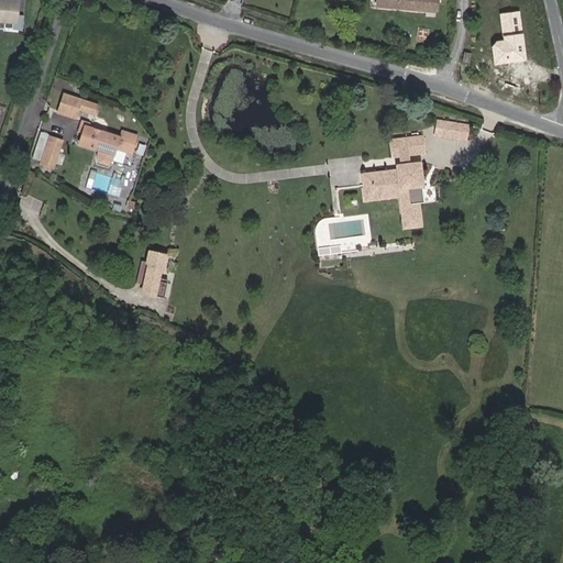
[(15,14),(17,0),(0,0),(0,20),(15,22),(15,14)]
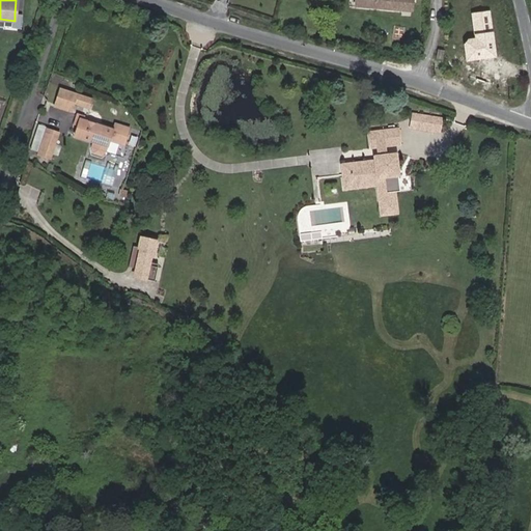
[(412,10),(412,0),(356,0),(356,6),(412,10)]
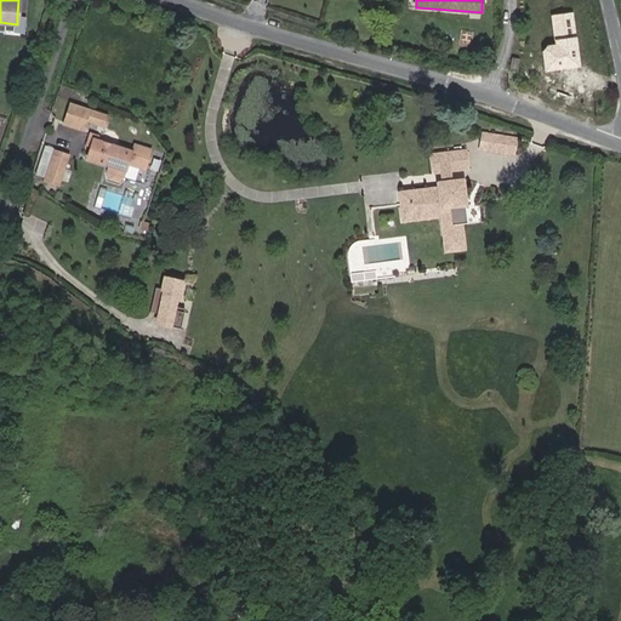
[(543,44),(546,68),(581,64),(575,10),(552,12),(556,43),(543,44)]
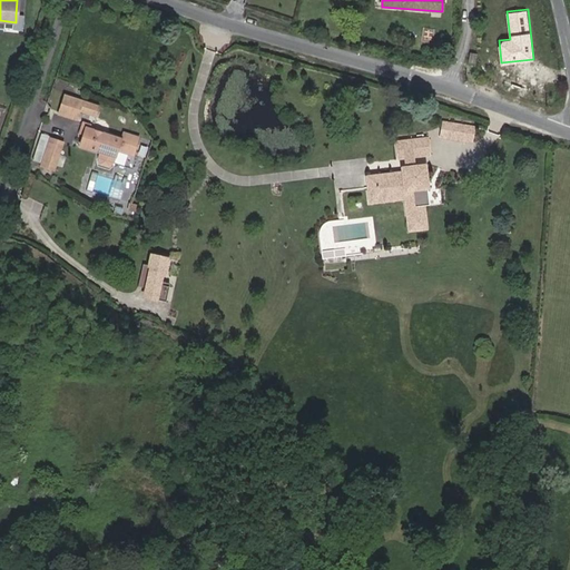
[(0,28),(22,30),(25,15),(16,15),(16,22),(0,20),(0,28)]
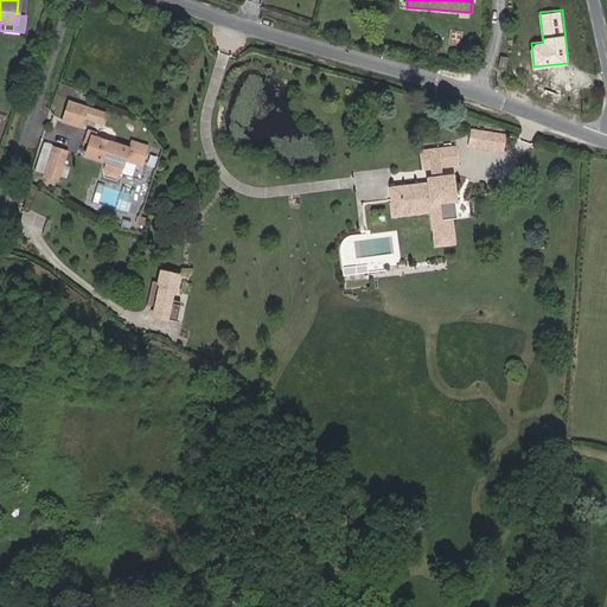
[(103,113),(69,102),(64,119),(81,125),(83,116),(93,119),(93,117),(101,120),(103,113)]
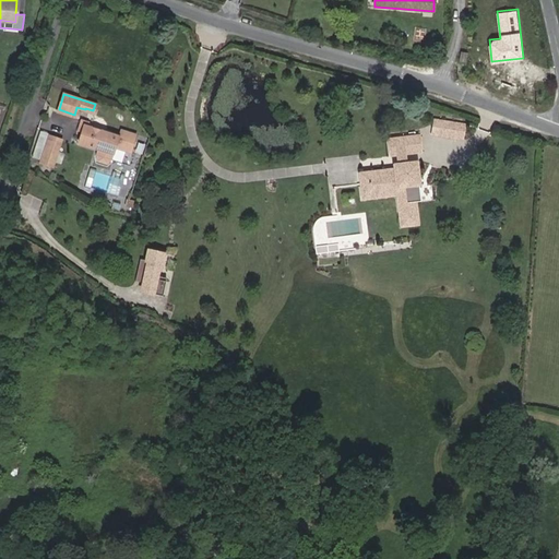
[(433,119),(431,134),(454,139),(456,122),(433,119)]
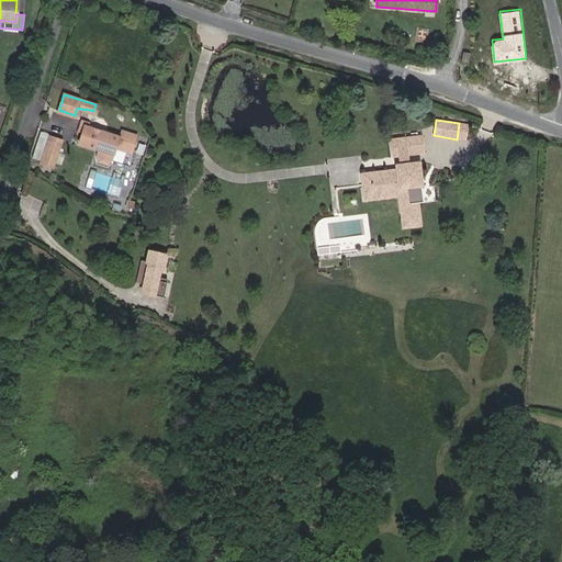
[(459,123),(457,139),(465,141),(468,125),(459,123)]
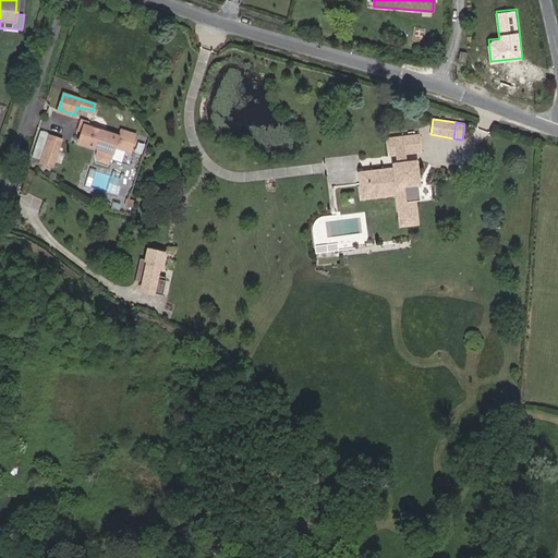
[(119,137),(120,136),(86,125),(85,125),(83,131),(79,143),(99,149),(98,156),(99,161),(107,164),(112,159),(116,148),(131,153),(134,142),(119,137)]
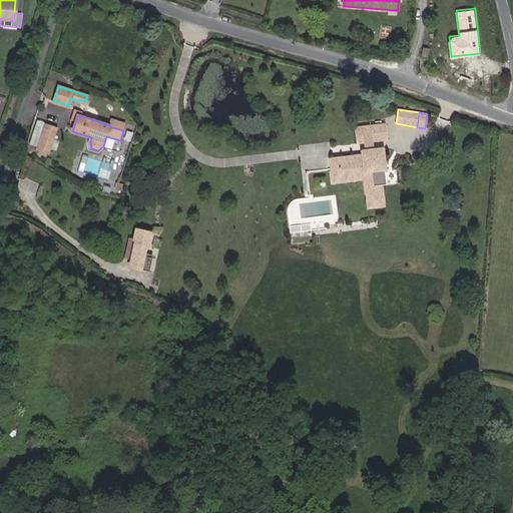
[(109,126),(123,130),(125,124),(111,120),(110,125),(109,126)]
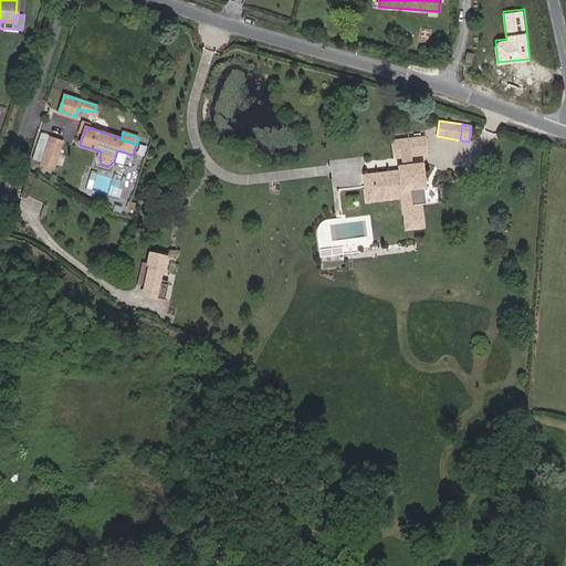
[(401,158),(410,157),(428,155),(426,136),(392,140),(395,158),(401,158)]
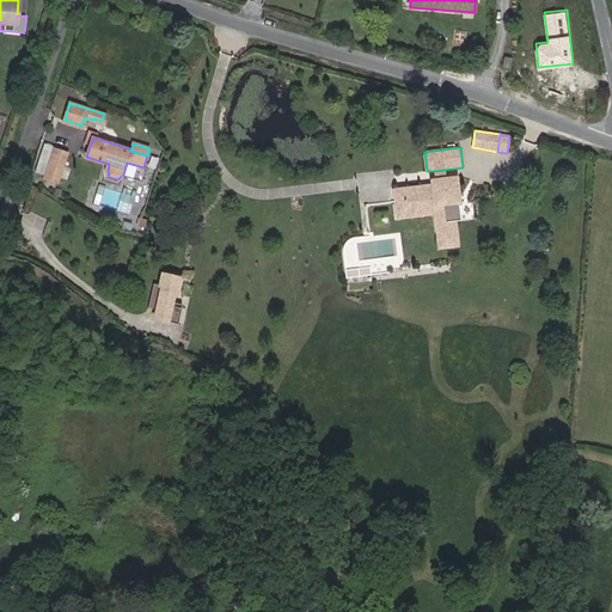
[(54,150),(50,160),(63,165),(67,154),(54,150)]
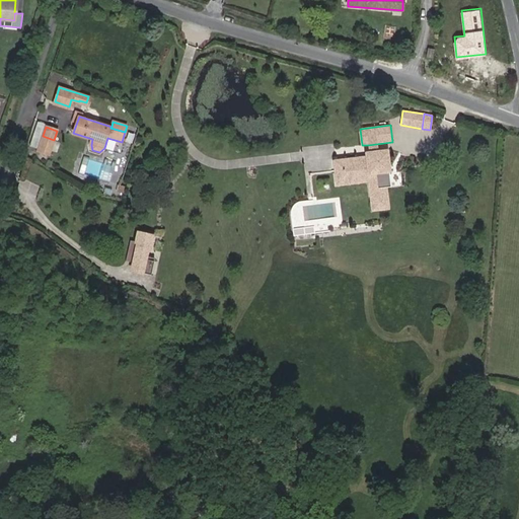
[(39,150),(49,153),(54,140),(43,136),(39,150)]
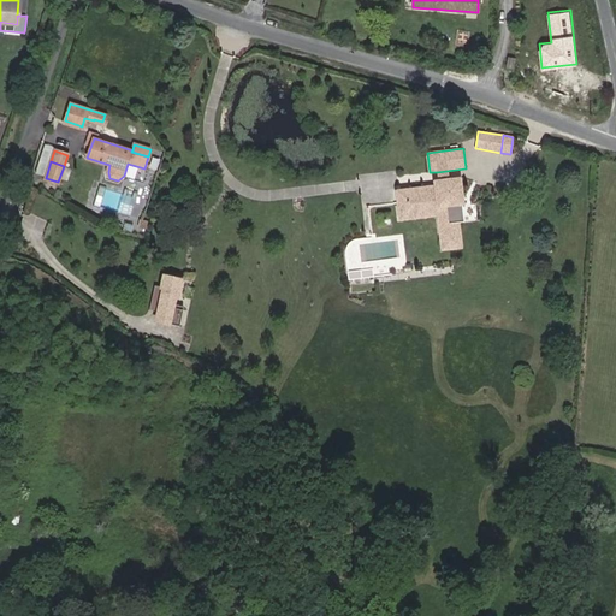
[(438,181),(448,179),(446,171),(437,172),(438,181)]
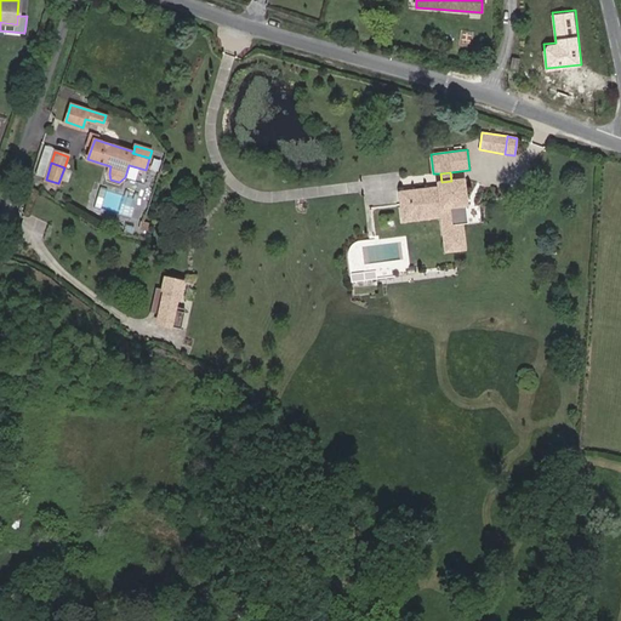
[(451,181),(442,182),(437,183),(437,188),(399,193),(402,215),(445,209),(451,252),(466,251),(462,224),(467,223),(466,206),(467,206),(465,180),(451,181)]
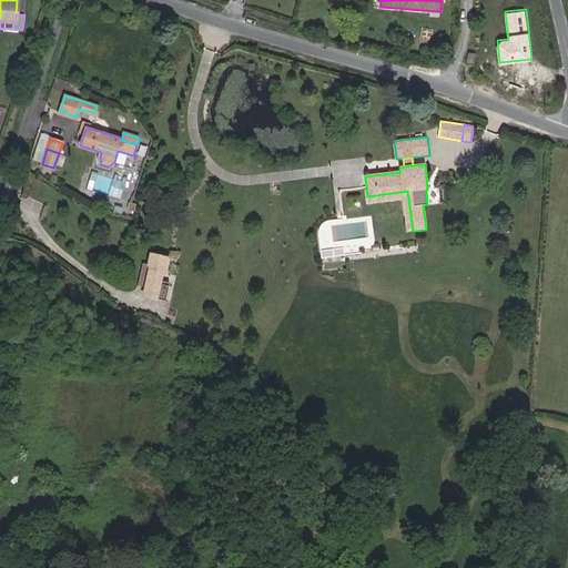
[(407,191),(367,196),(368,203),(402,200),(406,232),(413,231),(407,191)]
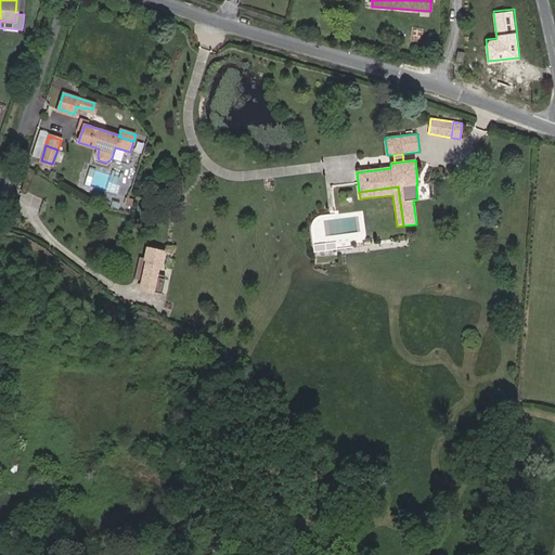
[(326,252),(336,250),(336,243),(325,244),(326,252)]
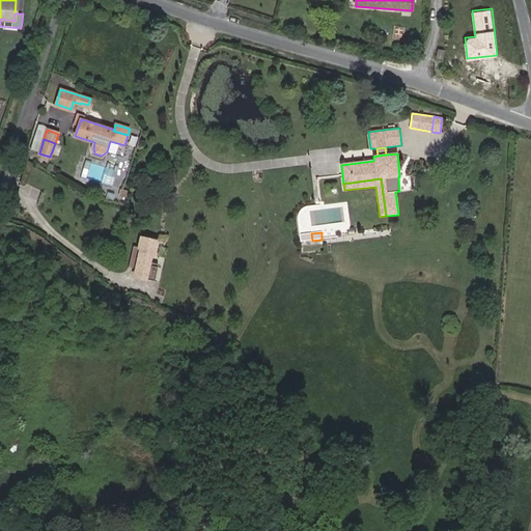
[(152,239),(142,236),(140,246),(136,267),(134,276),(145,278),(148,260),(152,239)]
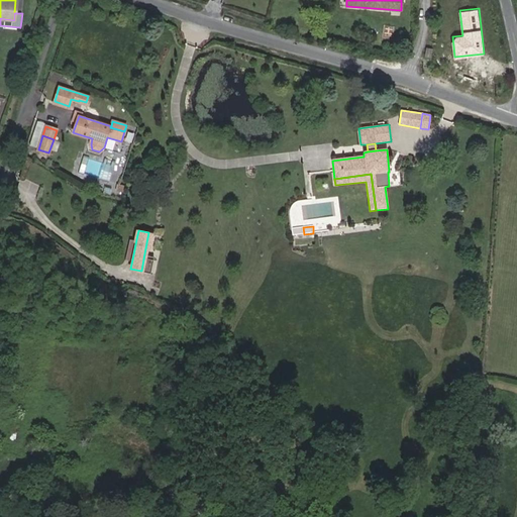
[(132,260),(136,239),(128,238),(124,259),(132,260)]
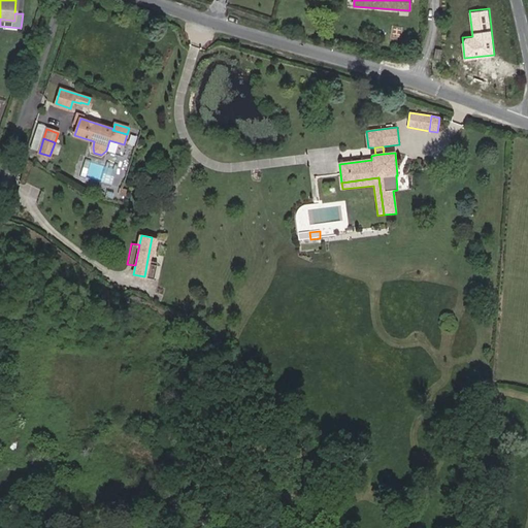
[(147,259),(144,276),(154,278),(157,261),(147,259)]
